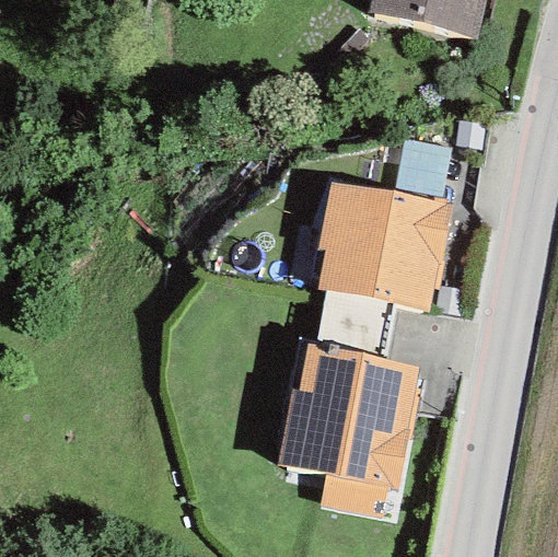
[(370,0),(368,11),(476,36),(484,0),(370,0)]
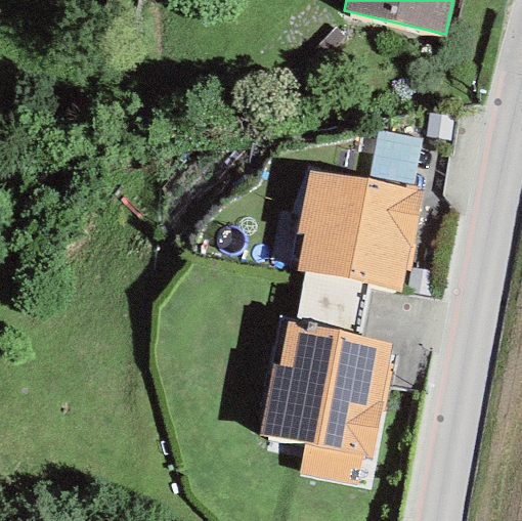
[(378,129),(368,179),(414,187),(422,137),(378,129)]
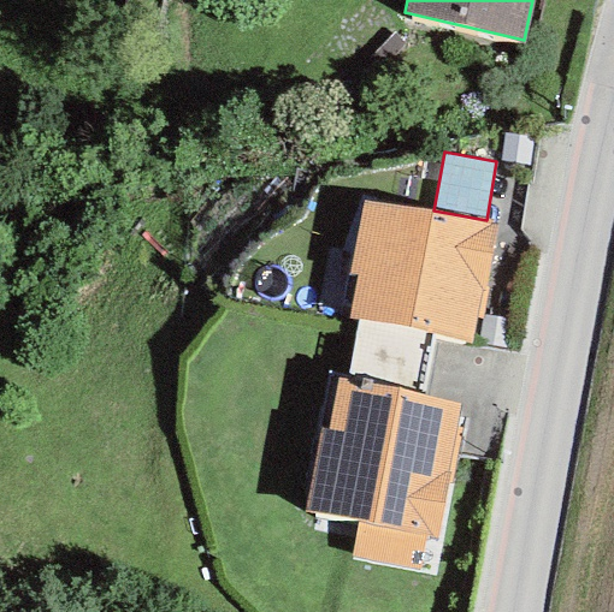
[(434,211),(364,198),(349,273),(356,274),(349,316),(359,319),(434,332),(471,338),(476,316),(479,316),(496,223),(486,220),(434,211)]
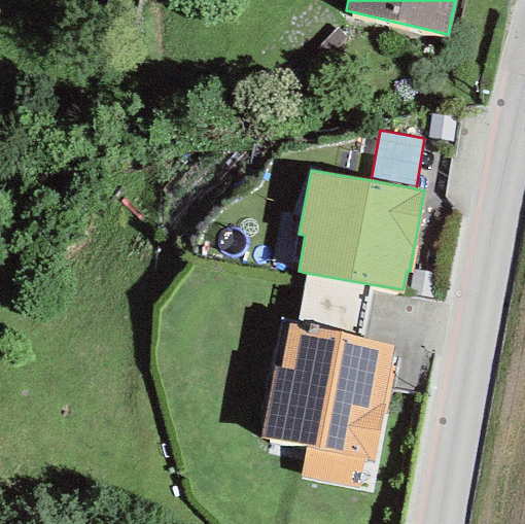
[(360,337),(371,284),(307,273),(296,324),(360,337)]
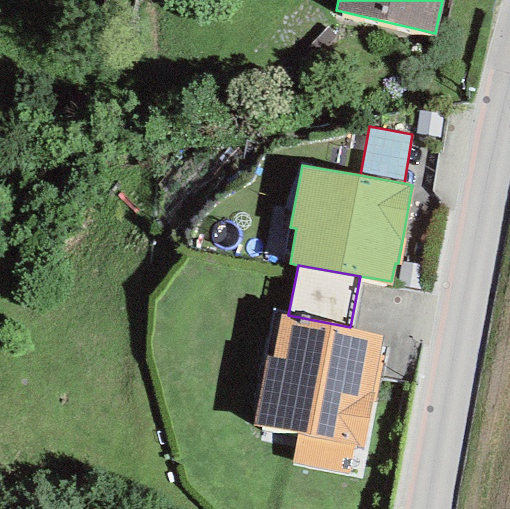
[(288,315),(281,313),(272,355),(267,354),(253,423),(298,432),(292,461),(349,472),(355,443),(362,444),(384,334),(350,327),(288,315)]
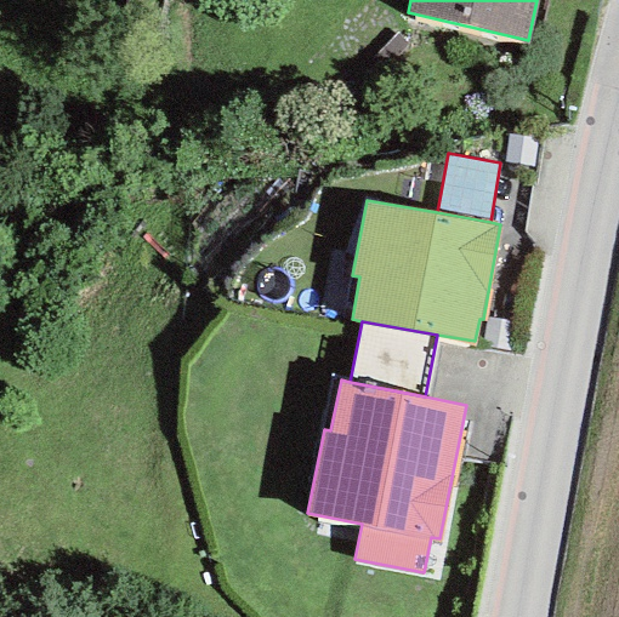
All buildings are outlined.
